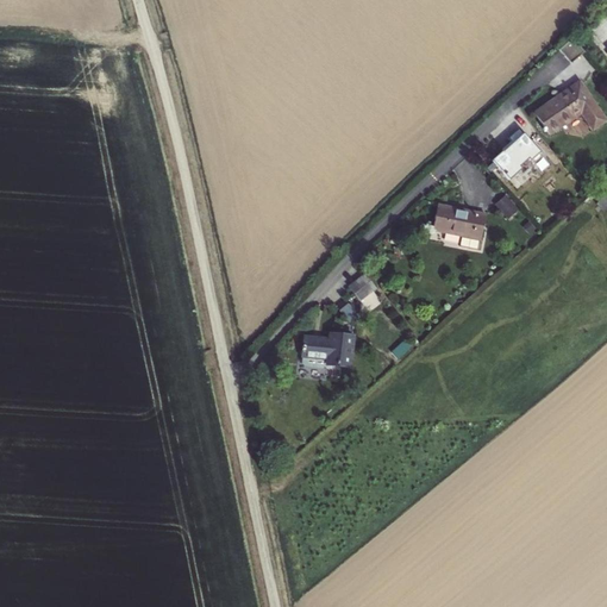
[(559,48),(571,62),(586,49),(573,35),(559,48)]
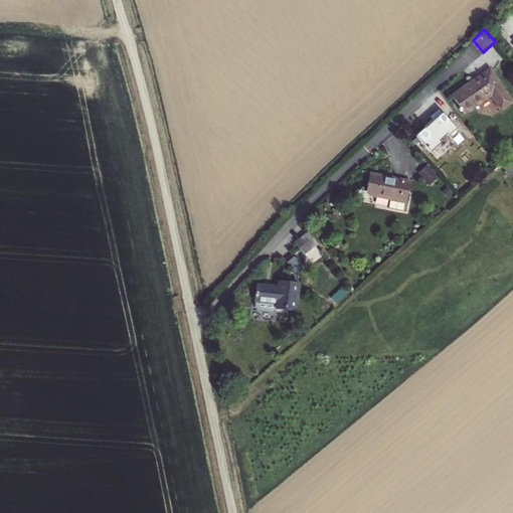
[(502,109),(512,102),(512,100),(490,66),(452,94),(465,114),(492,95),(502,109)]
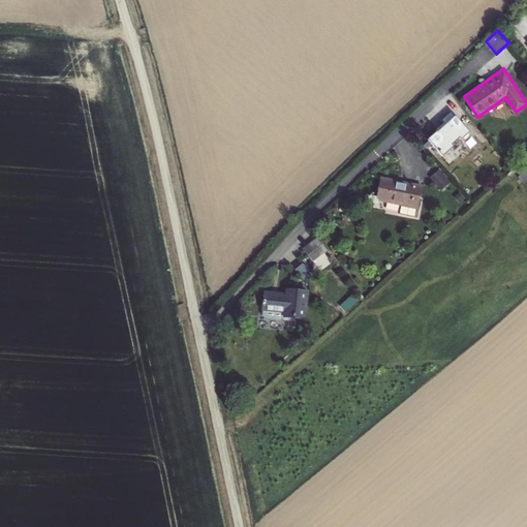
[(427,140),(442,157),(454,147),(452,145),(459,138),(464,143),(472,135),(451,112),(441,120),(445,125),(437,132),(436,131),(427,140)]
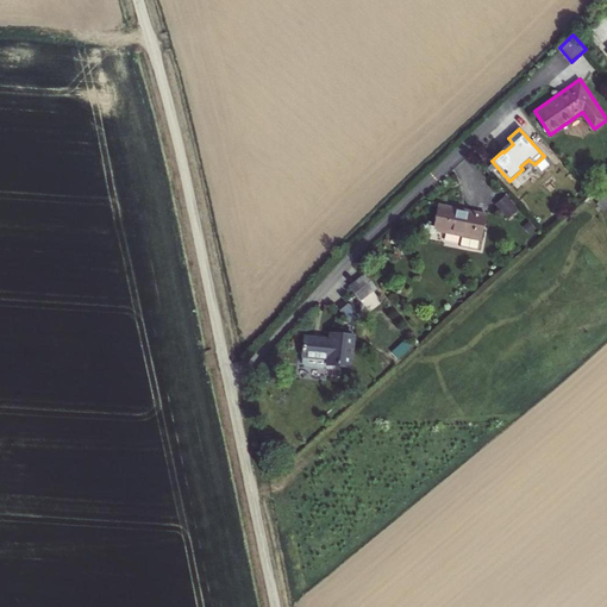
[(506,195),(496,204),(508,217),(518,210),(506,195)]
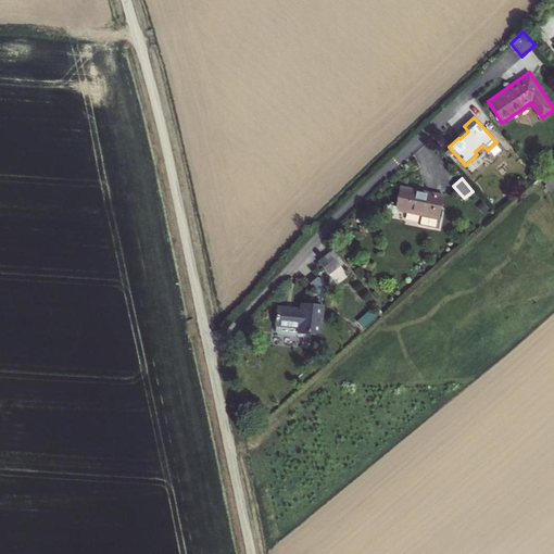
[(437,227),(443,194),(400,187),(395,209),(424,214),(423,221),(425,224),(437,227)]
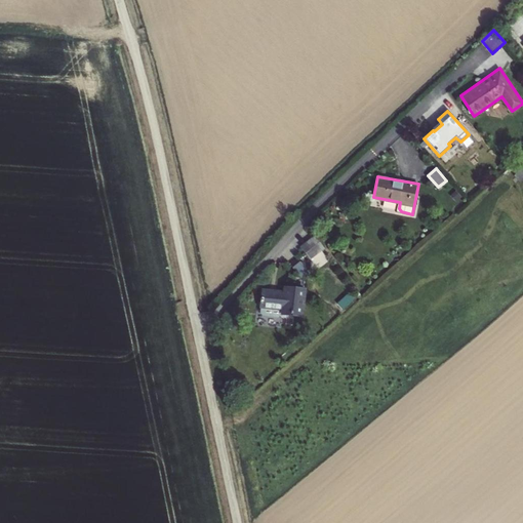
[(303,247),(310,256),(323,245),(315,237),(303,247)]
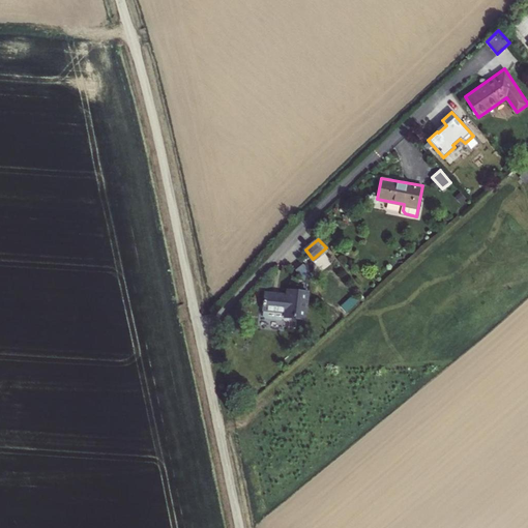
[(306,317),(309,291),(288,289),(288,293),(267,291),(264,314),(267,317),(284,319),(286,317),(286,315),(306,317)]
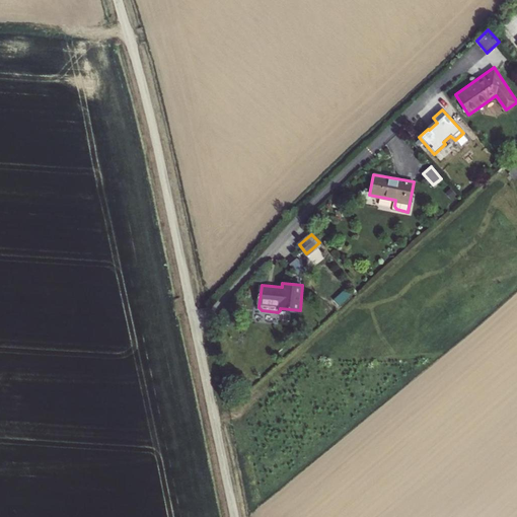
All buildings are outlined.
